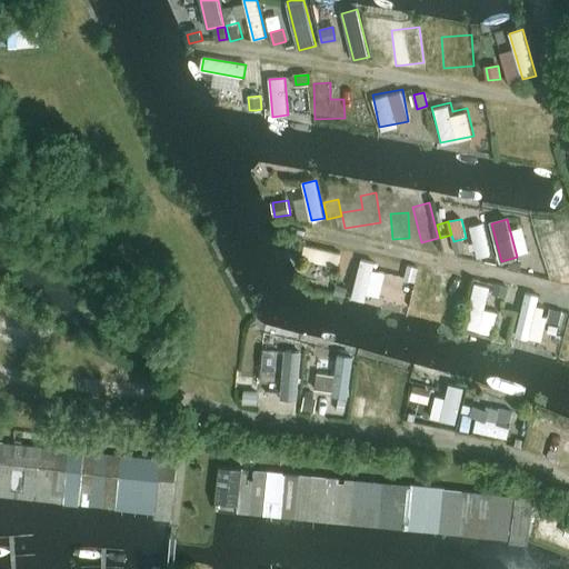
[(553,268),(568,263),(568,226),(546,232),(553,268)]
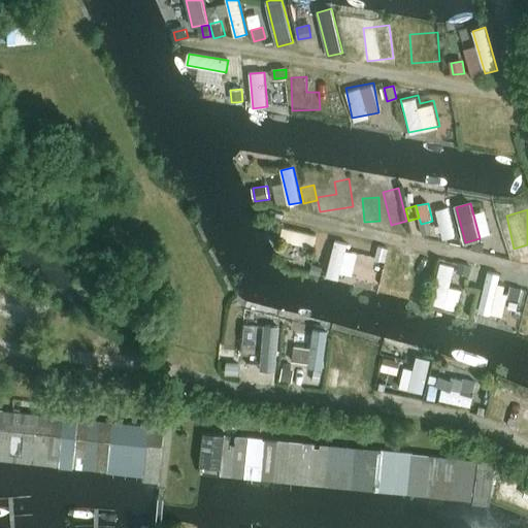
[(429,222),(421,224),(424,235),(432,233),(429,222)]
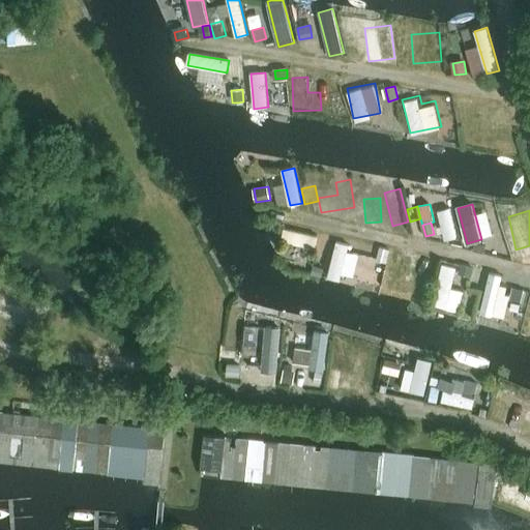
[(285,228),(282,241),(317,249),(320,236),(285,228)]
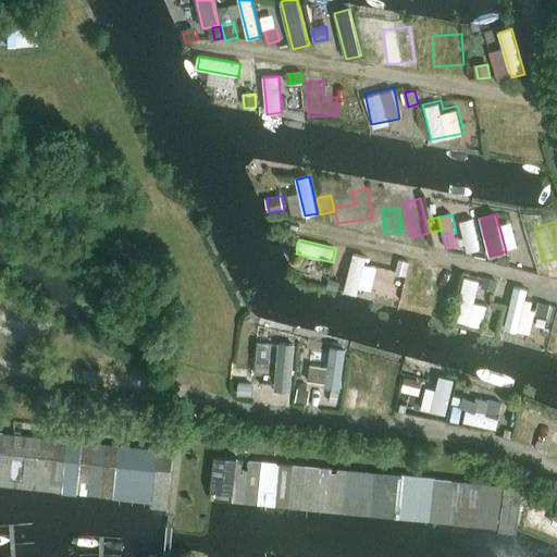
[(355,254),(345,292),(358,295),(367,257),(355,254)]
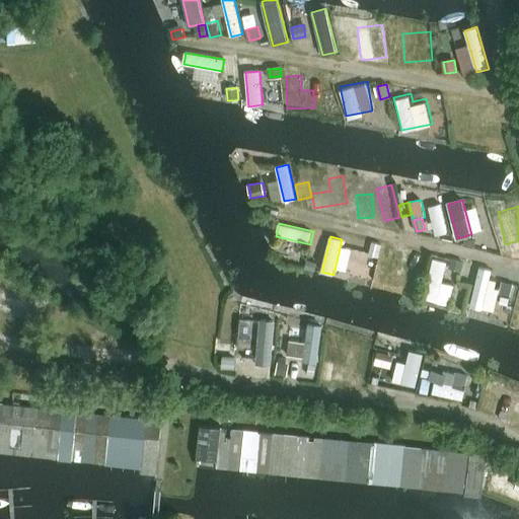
[(467,238),(465,245),(474,247),(476,240),(467,238)]
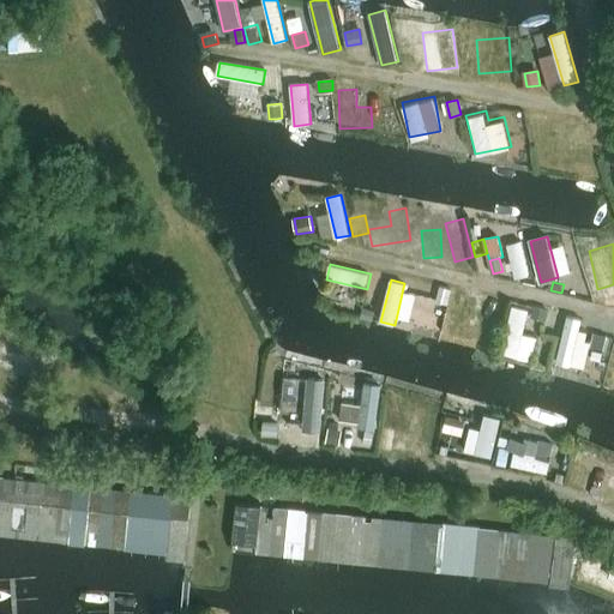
[(441,287),(438,302),(449,305),(452,290),(441,287)]
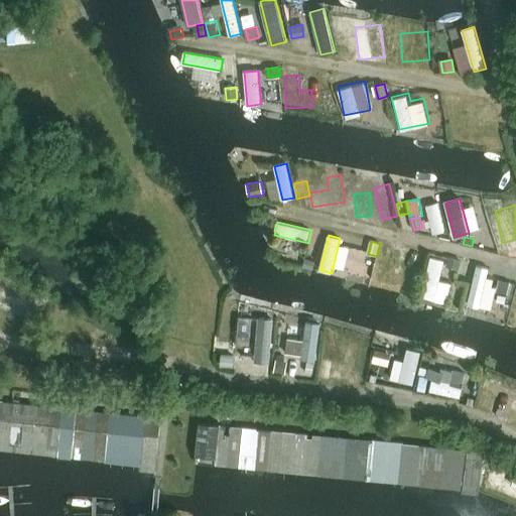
[(375,276),(402,282),(409,249),(383,243),(375,276)]
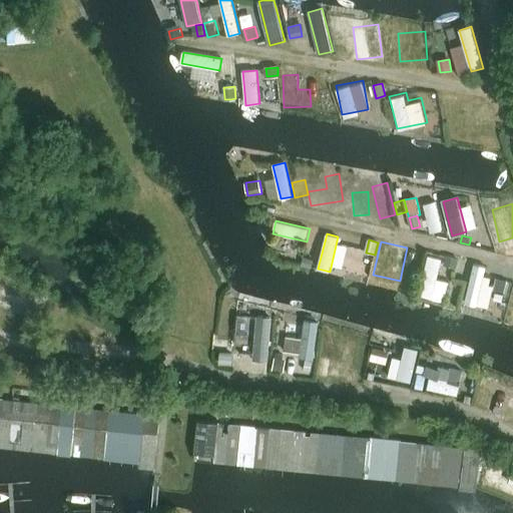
[(429,257),(419,295),(433,298),(442,260),(429,257)]
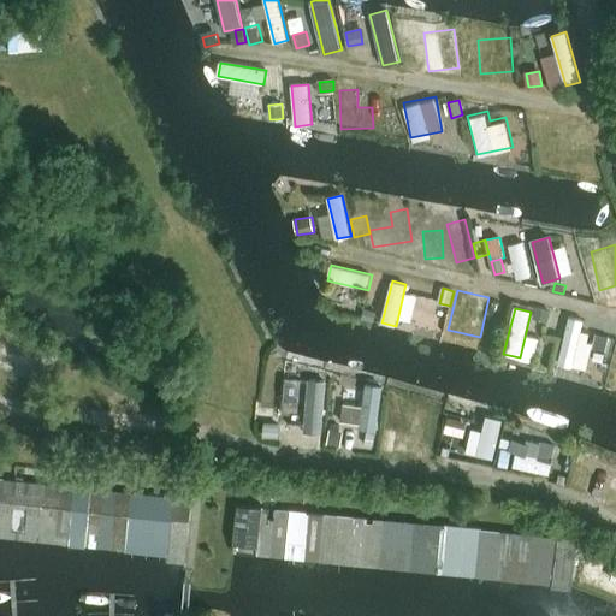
[(537,308),(534,317),(548,320),(550,312),(537,308)]
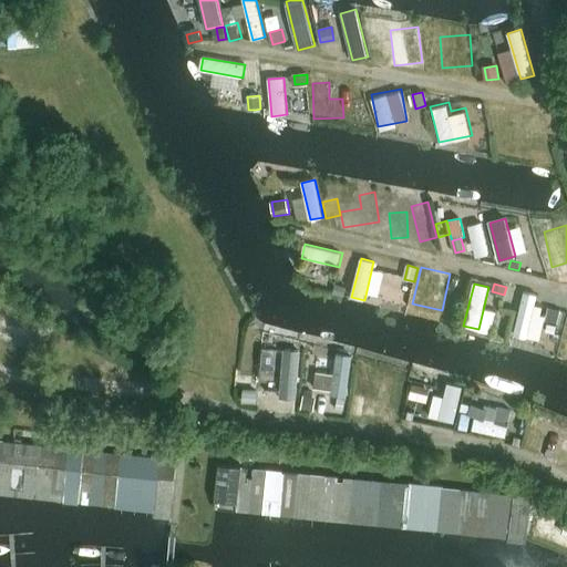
[(347,288),(334,285),(332,295),(343,298),(347,288)]
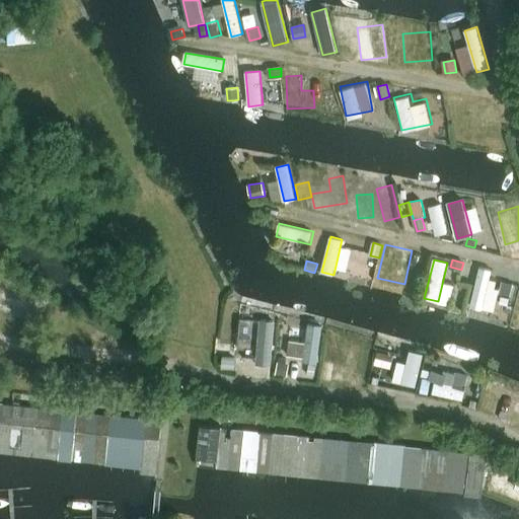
[(479,268),(470,305),(494,310),(499,289),(494,288),(496,281),(490,280),(492,270),(479,268)]
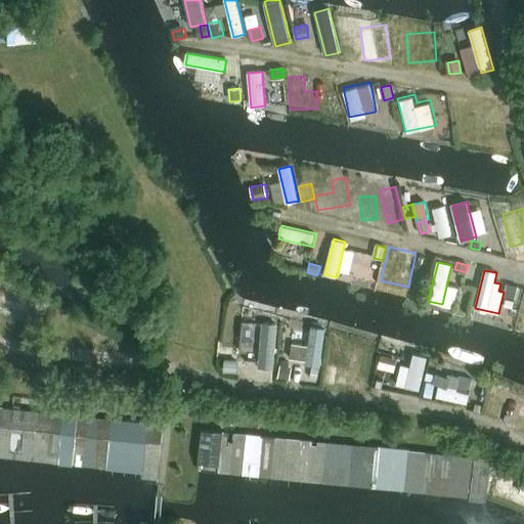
[(511,286),(508,296),(515,298),(518,287),(511,286)]
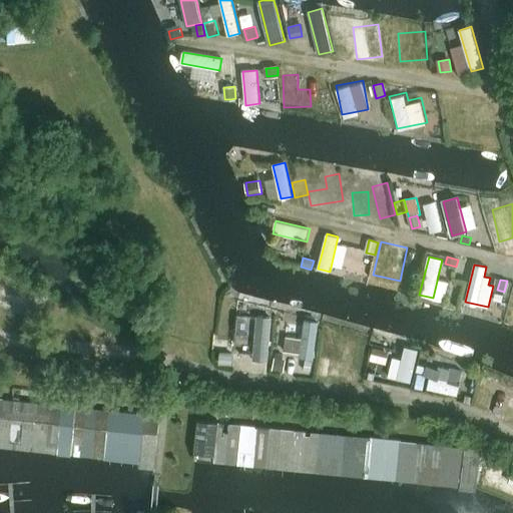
[(495,297),(494,300),(502,302),(503,298),(504,295),(496,293),(495,297)]
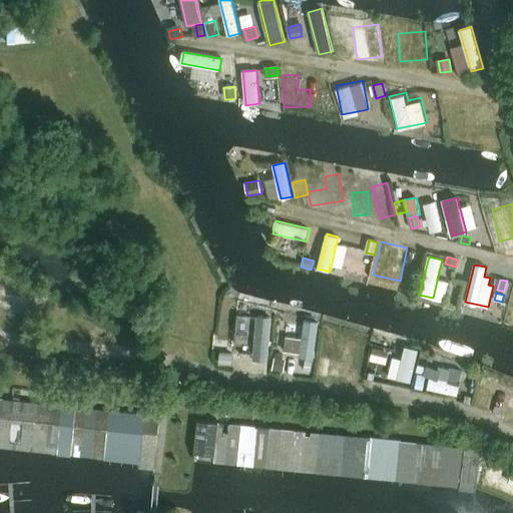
[(257,316),(252,360),(269,361),(273,317),(257,316)]
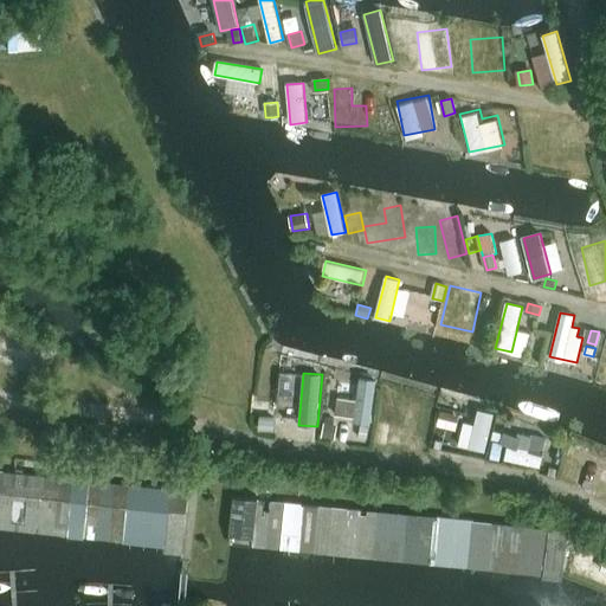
[(339,398),(336,416),(355,418),(354,421),(371,425),(378,382),(360,380),(358,400),(339,398)]
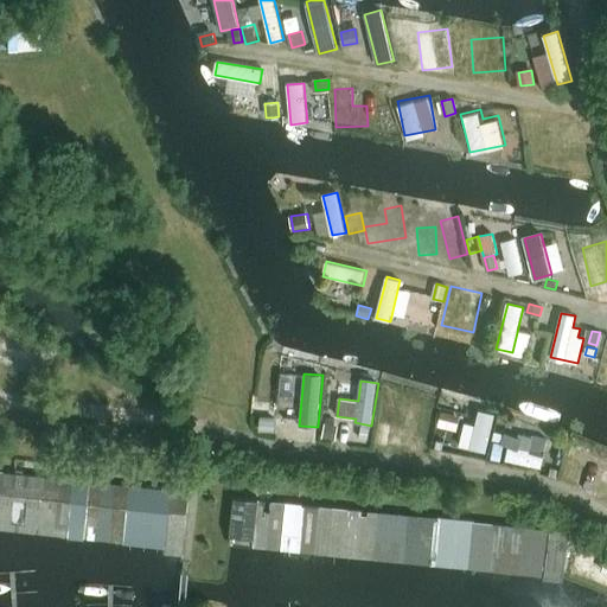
[(414,427),(411,445),(429,447),(435,400),(404,395),(400,426),(414,427)]
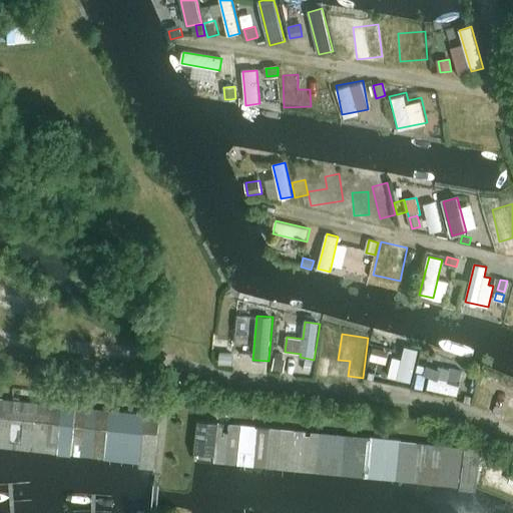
[(405,347),(398,379),(411,382),(419,350),(405,347)]
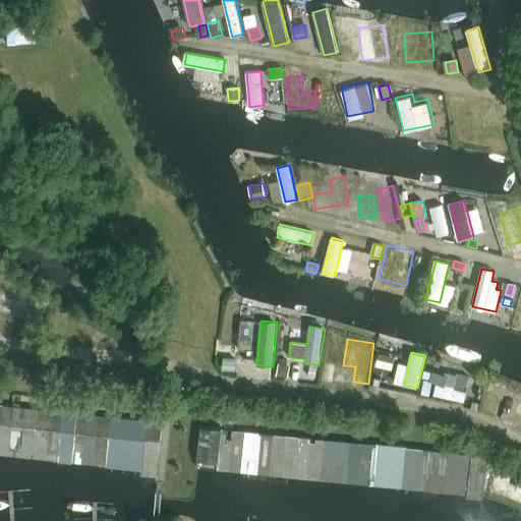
[(380,354),(377,365),(388,367),(391,357),(380,354)]
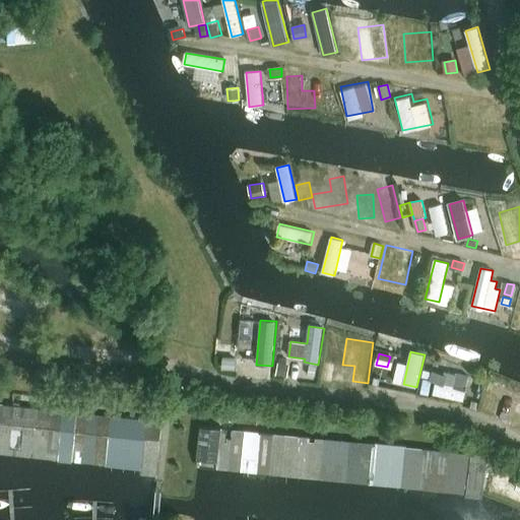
[(234,370),(235,358),(223,356),(222,369),(234,370)]
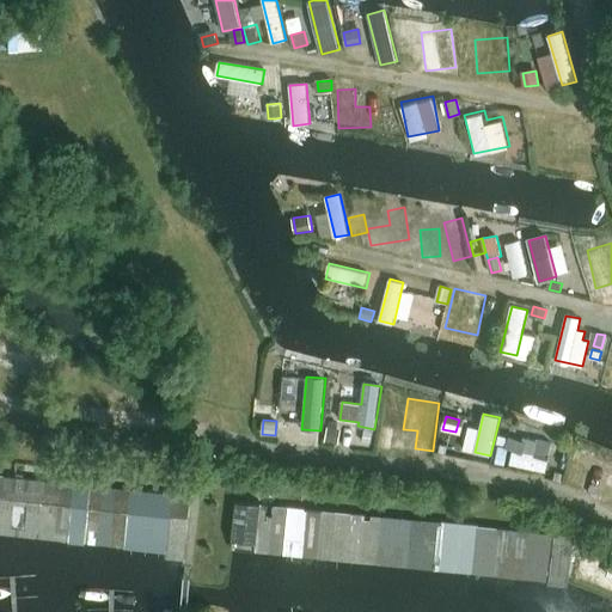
[(329,427),(326,440),(335,442),(337,429),(329,427)]
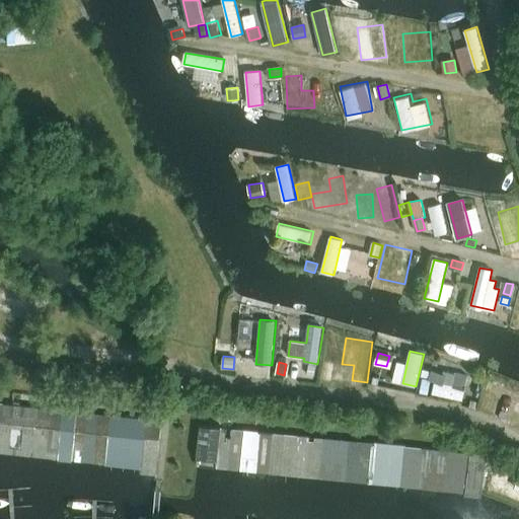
[(314,376),(316,366),(309,365),(307,374),(314,376)]
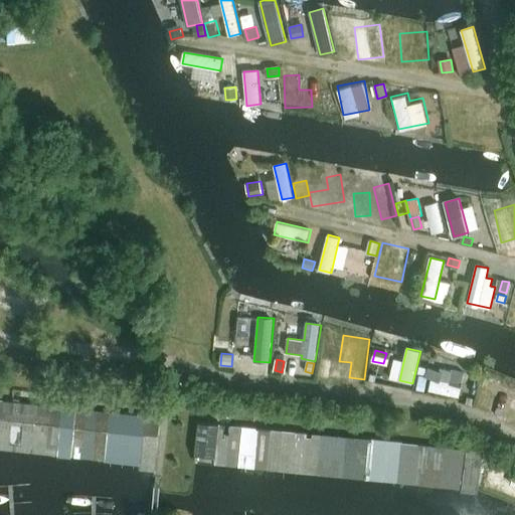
[(420,366),(419,374),(427,376),(430,369),(420,366)]
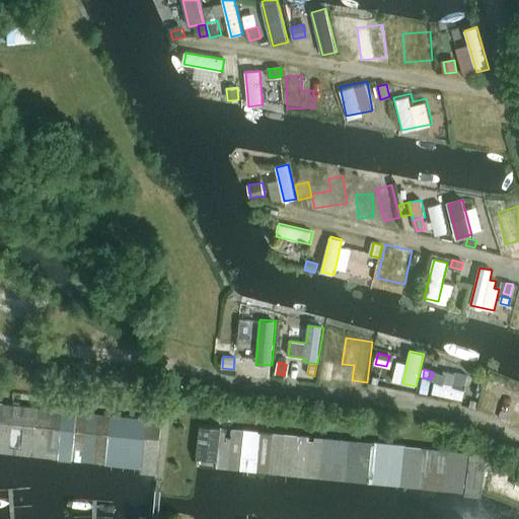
[(436,381),(433,393),(463,400),(468,376),(445,371),(442,383),(436,381)]
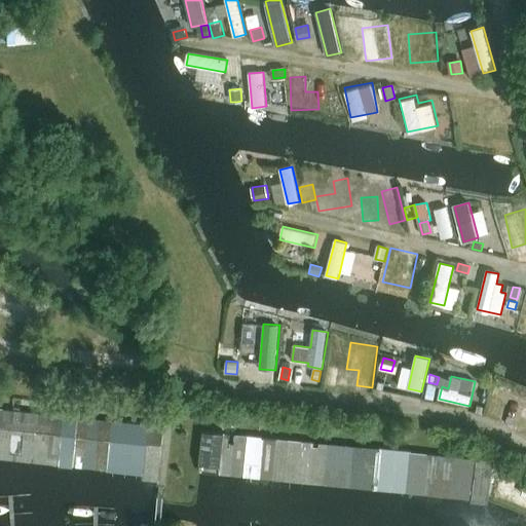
[(429,384),(426,399),(435,400),(438,385),(429,384)]
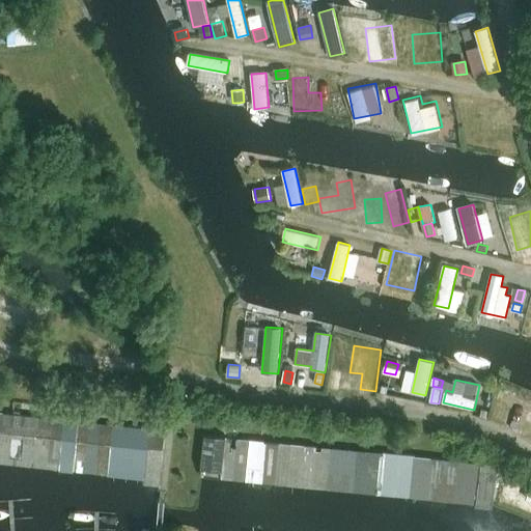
[(14,415),(2,413),(0,438),(0,464),(8,465),(14,415)]
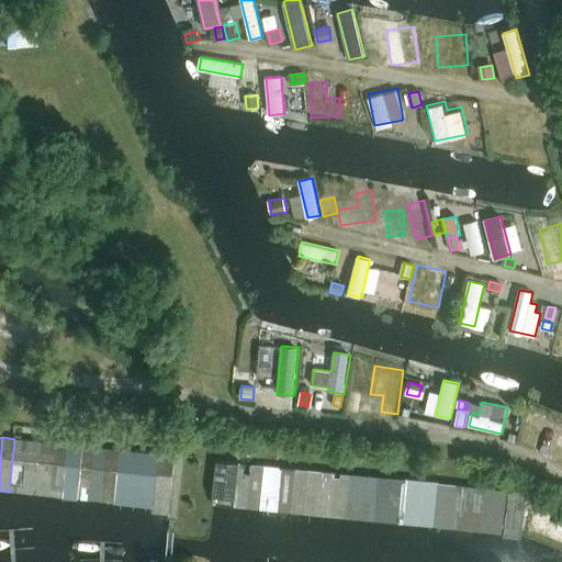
[(27,440),(14,439),(9,492),(22,494),(27,440)]
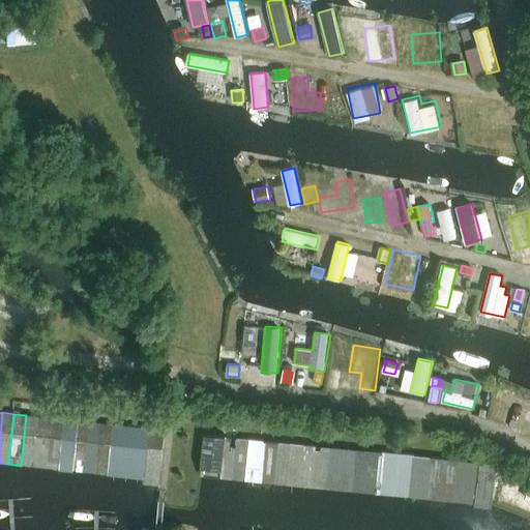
[(26,415),(21,466),(34,467),(39,416),(26,415)]
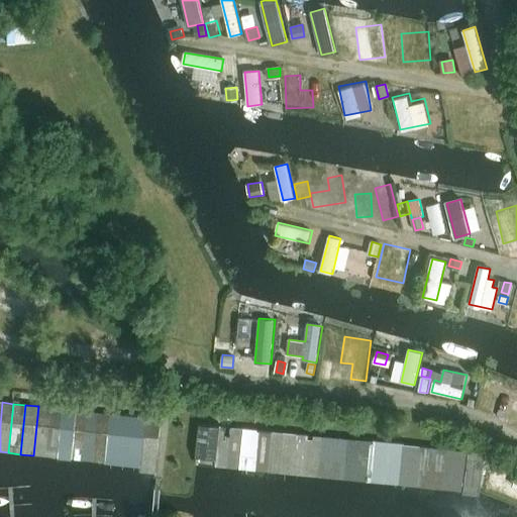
[(50,407),(38,406),(33,455),(44,456),(50,407)]
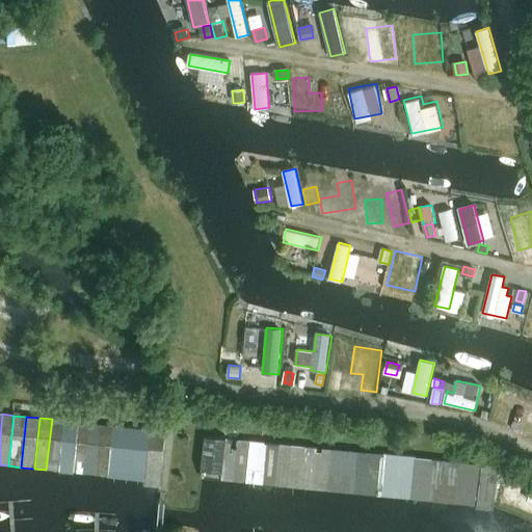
[(63,420),(52,419),(46,470),(58,471),(63,420)]
